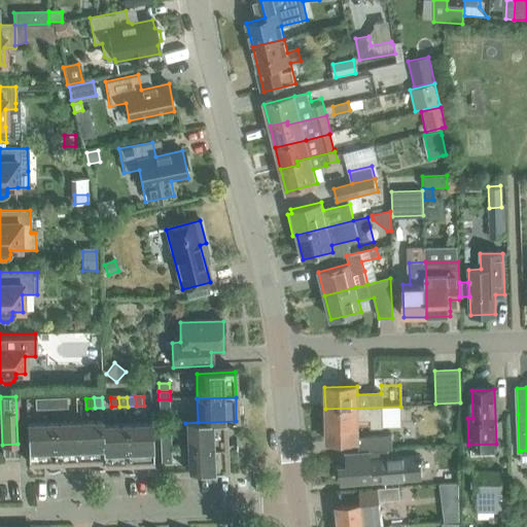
[(70,409),(69,398),(62,399),(62,410),(70,409)]
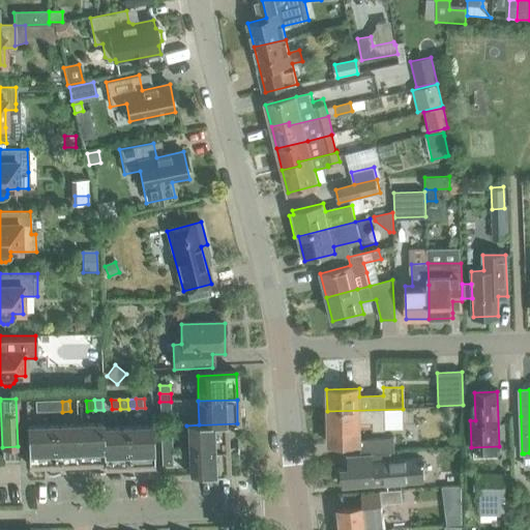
[(38,413),(46,412),(46,402),(37,403),(38,413)]
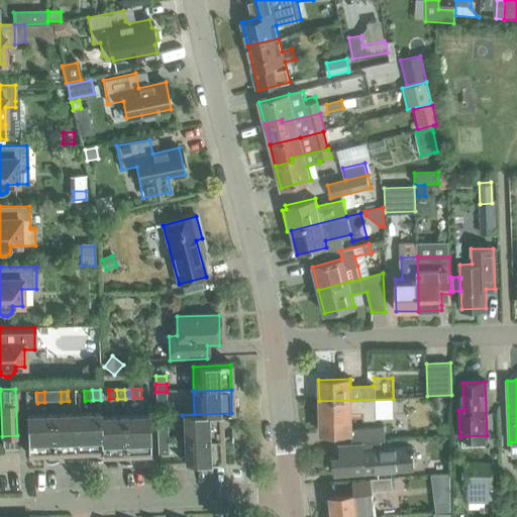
[(44,402),(53,402),(53,392),(44,392),(44,402)]
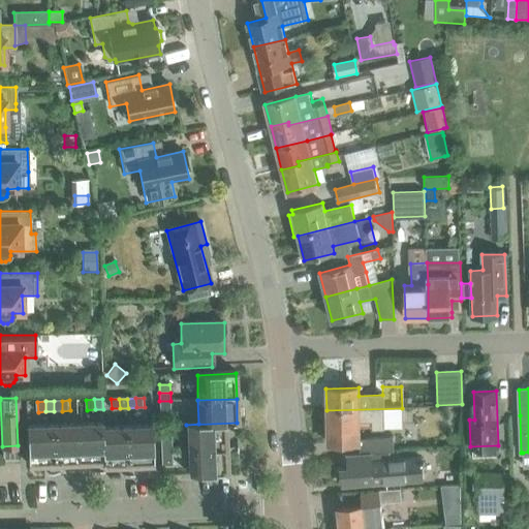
[(62,401),(54,401),(54,411),(62,411),(62,401)]
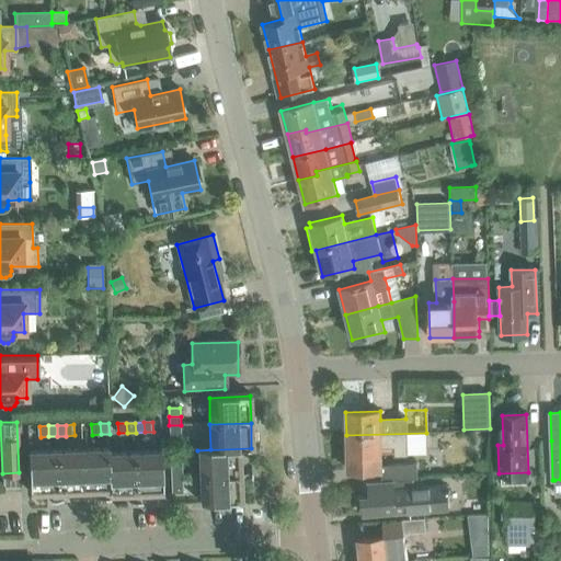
[(169,425),(169,434),(181,434),(181,425),(169,425)]
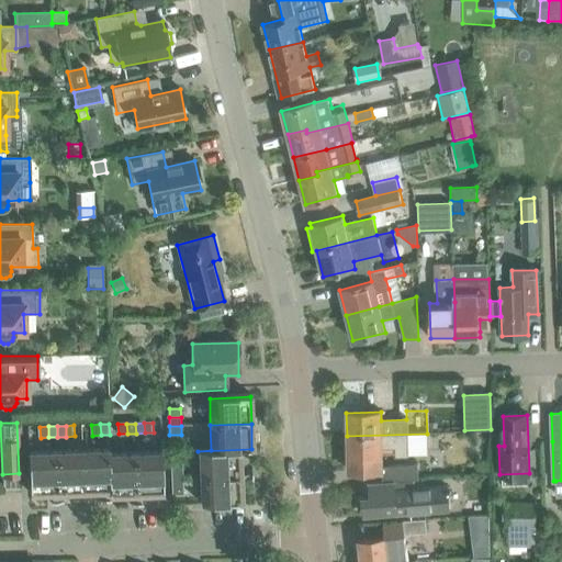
[(427,454),(427,434),(347,436),(348,472),(382,471),(381,448),(394,448),(394,457),(407,457),(407,454),(427,454)]
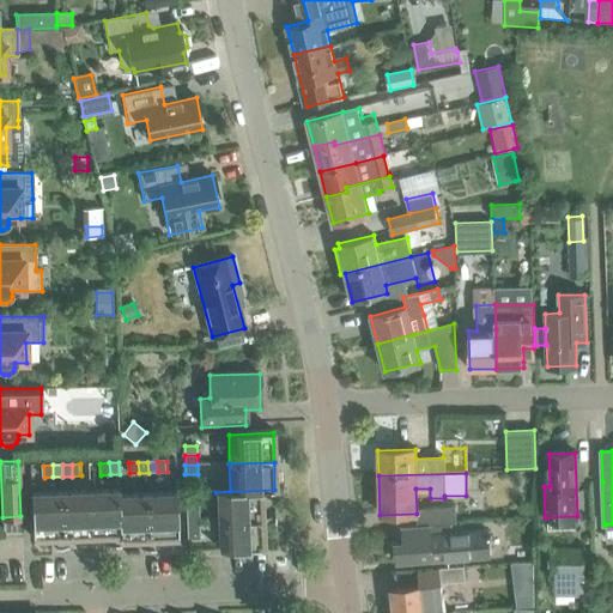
[(198,474),(184,474),(186,484),(198,484),(198,474)]
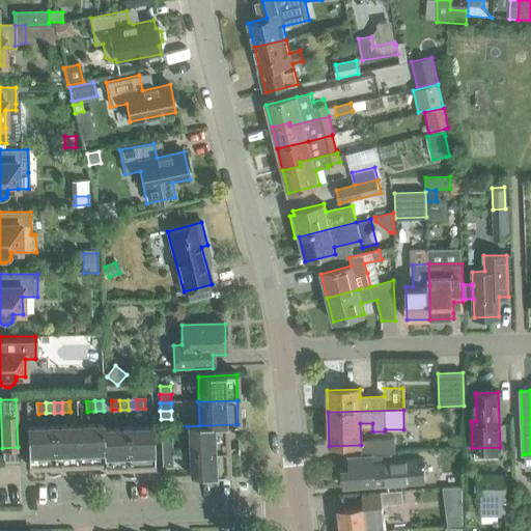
[(187,426),(188,451),(226,450),(225,425),(239,425),(238,424),(187,426)]
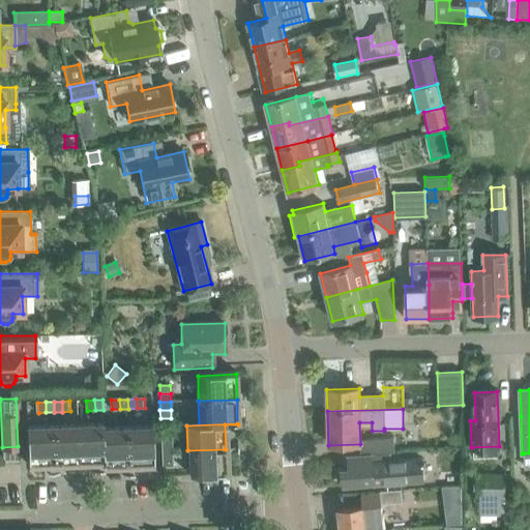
[(100,463),(101,468),(100,424),(76,425),(77,464),(100,463)]
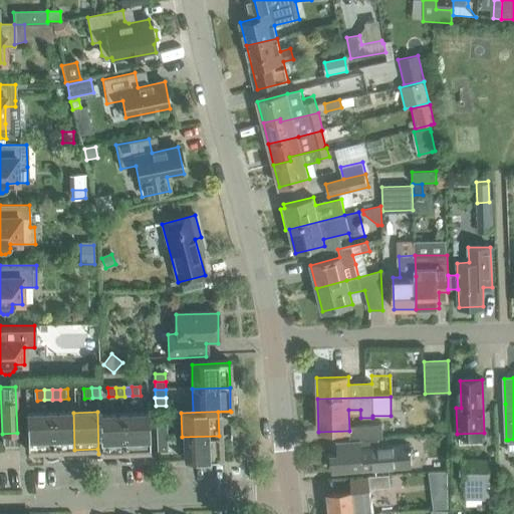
[(97,412),(98,454),(122,453),(121,415),(98,416),(98,412),(97,412)]
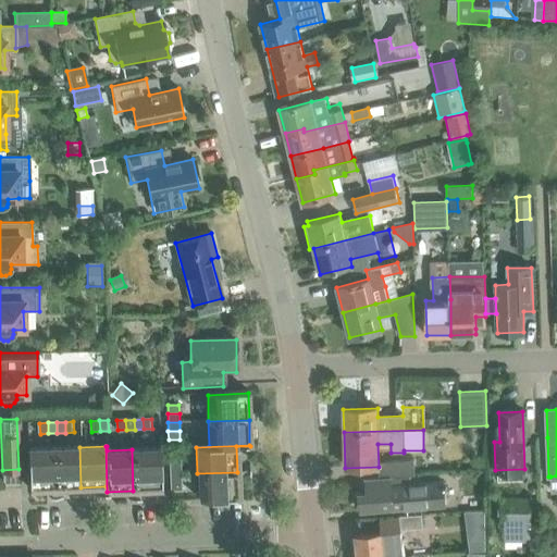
[(81,487),(79,447),(53,448),(56,489),(81,487)]
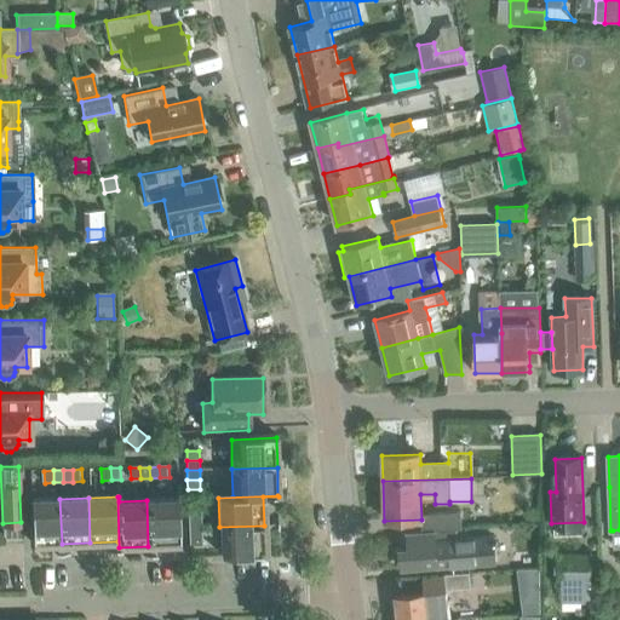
[(62,544),(59,499),(30,500),(32,545),(62,544)]
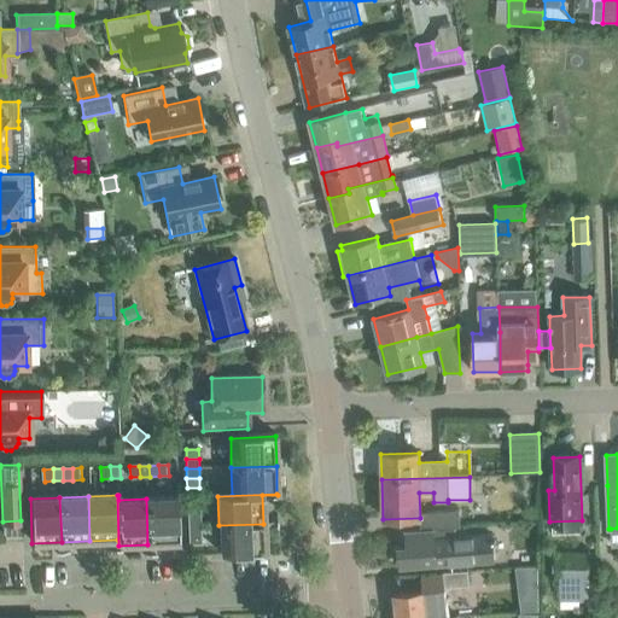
[(146,499),(147,544),(178,543),(176,497),(146,499)]
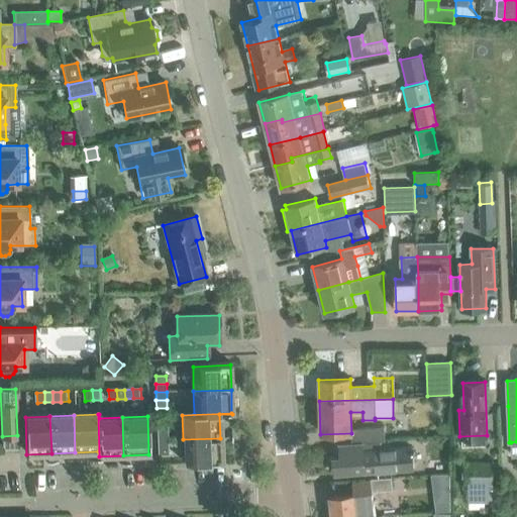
[(157,432),(167,431),(167,423),(157,423),(157,432)]
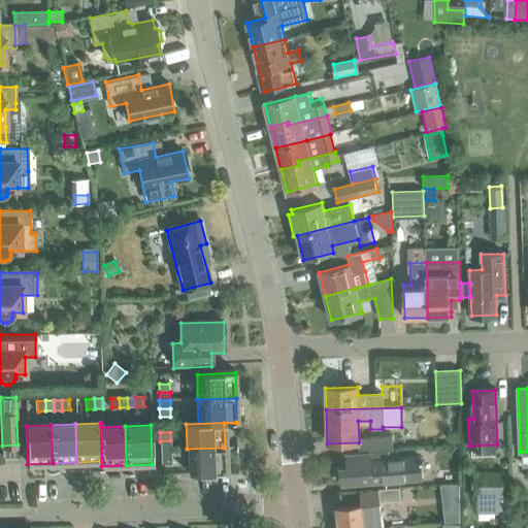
[(362,454),(368,453),(369,454),(375,453),(388,452),(394,452),(393,435),(361,437),(362,454)]
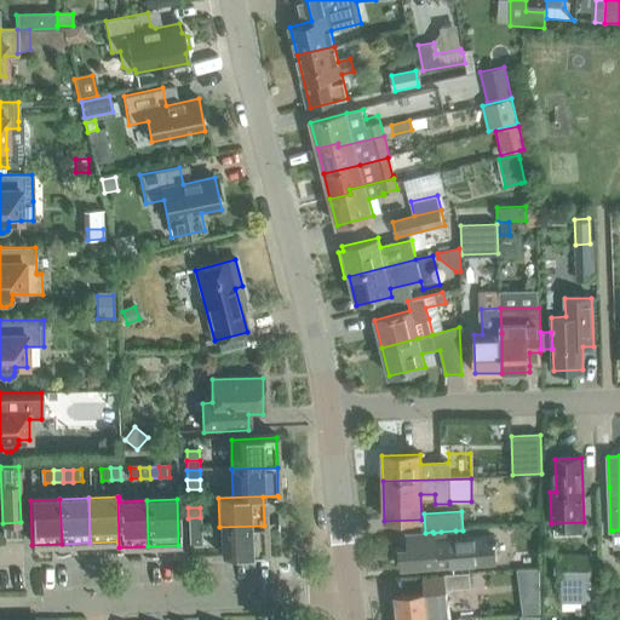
[(188,518),(189,528),(200,527),(200,517),(188,518)]
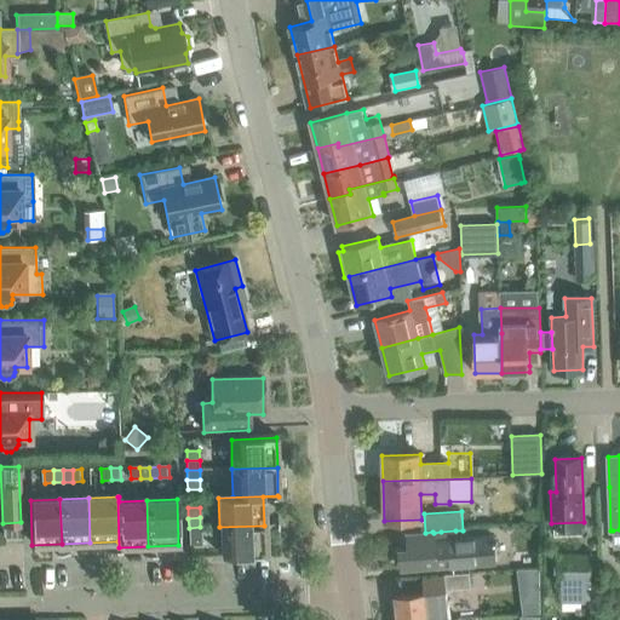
[(220,556),(264,555),(264,526),(219,527),(220,556)]
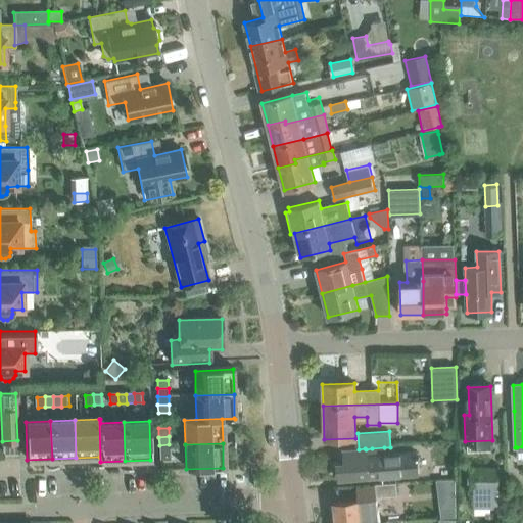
[(368,474),(368,478),(418,474),(416,453),(384,455),(384,447),(372,448),(366,449),(365,448),(359,449),(339,450),(340,460),(334,461),(334,464),(331,465),(332,474),(335,476),(337,475),(337,480),(352,479),(352,475),(368,474)]
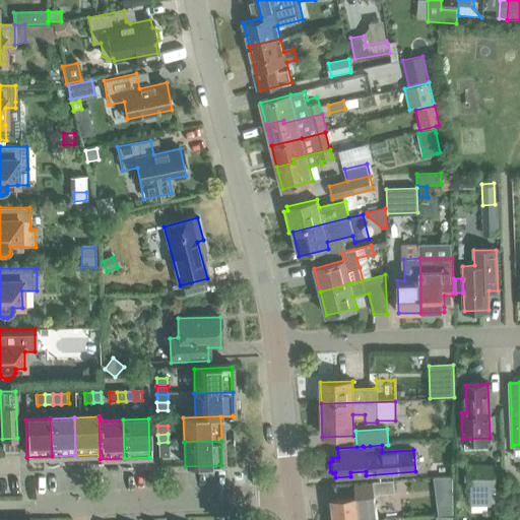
[(499,465),(470,465),(469,494),(472,494),(472,505),(496,506),(497,495),(499,495),(499,465)]
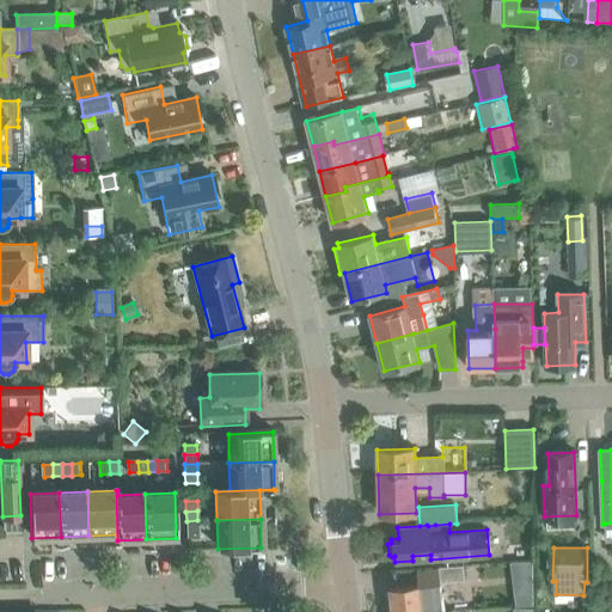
[(533,562),(510,563),(512,573),(533,571),(533,562)]
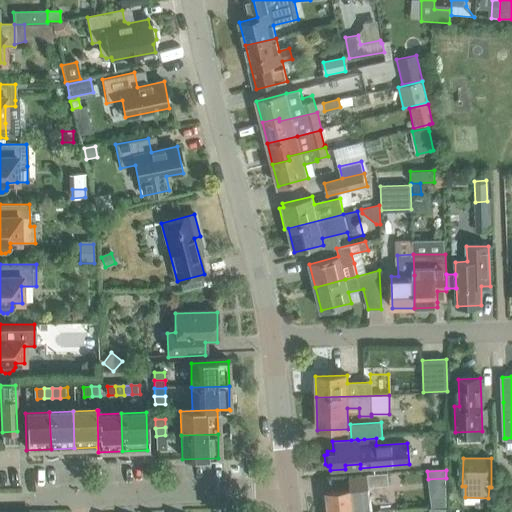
[(326,492),(328,511),(370,511),(368,487),(388,486),(387,474),(367,475),(349,477),(350,489),(326,492)]
